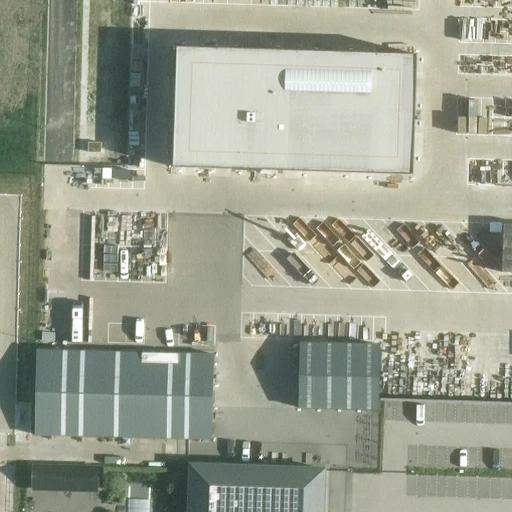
[(158,49),(157,168),(397,170),(398,51),(158,49)]
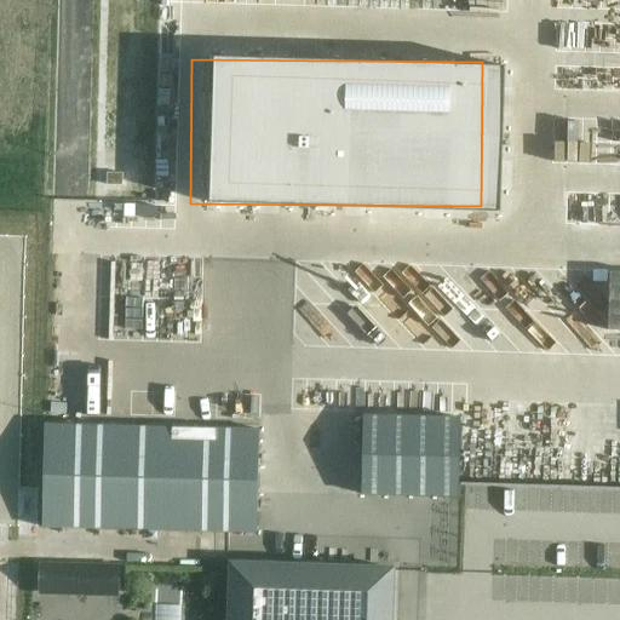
[(460,419),(363,418),(362,495),(460,498),(460,419)]
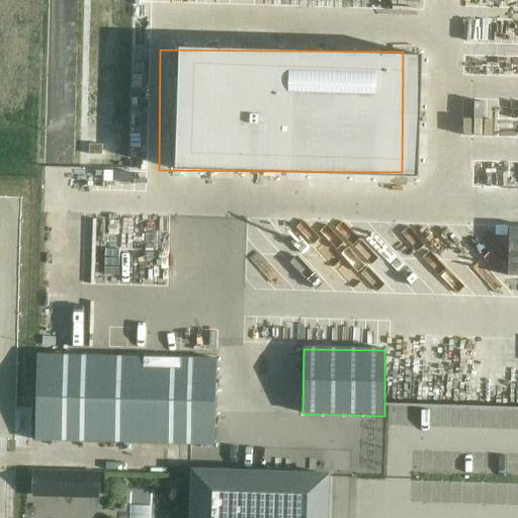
[(218,360),(37,355),(35,442),(214,445),(218,360)]
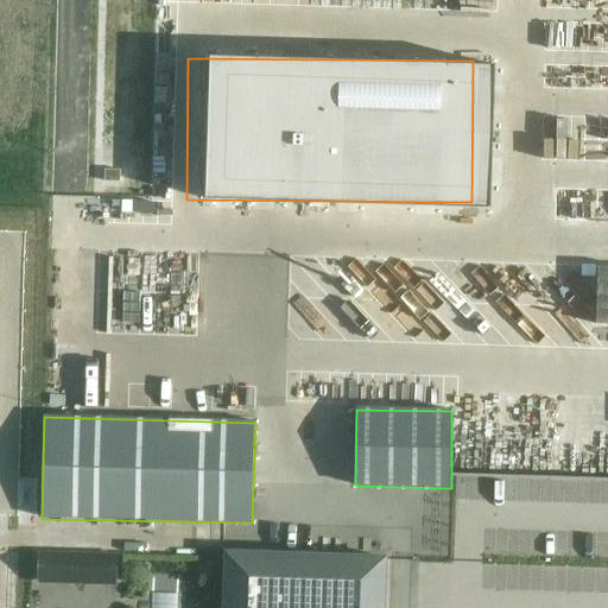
[(42,552),(40,582),(116,583),(118,555),(42,552)]
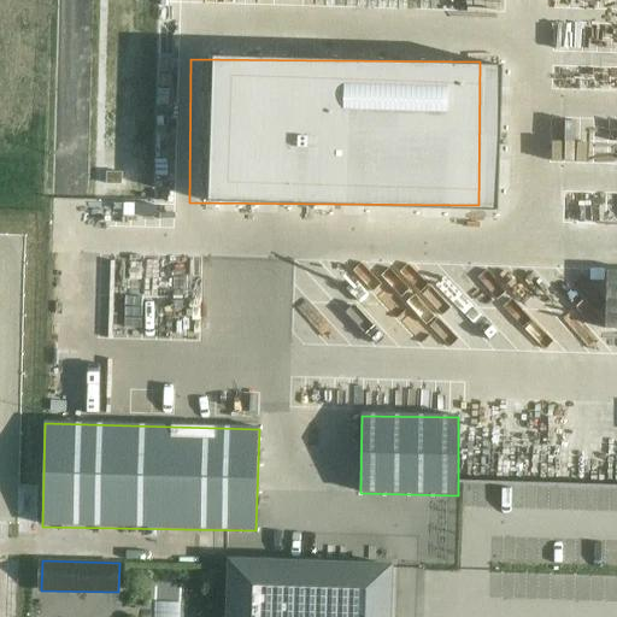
[(389,616),(391,566),(230,562),(228,616),(389,616)]
